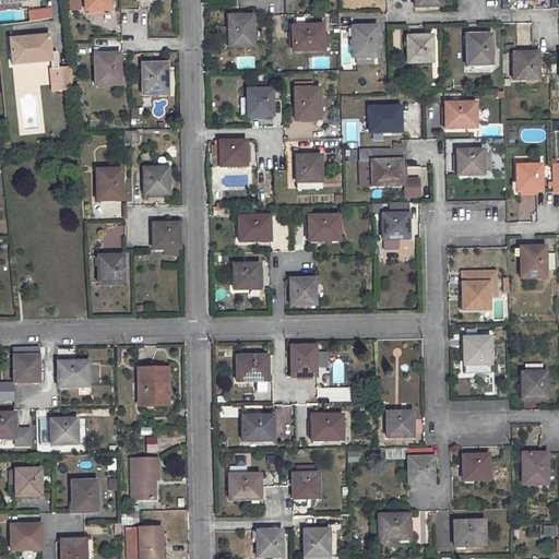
[(78,0),(74,0),(64,1),(66,11),(80,10),(78,0)]
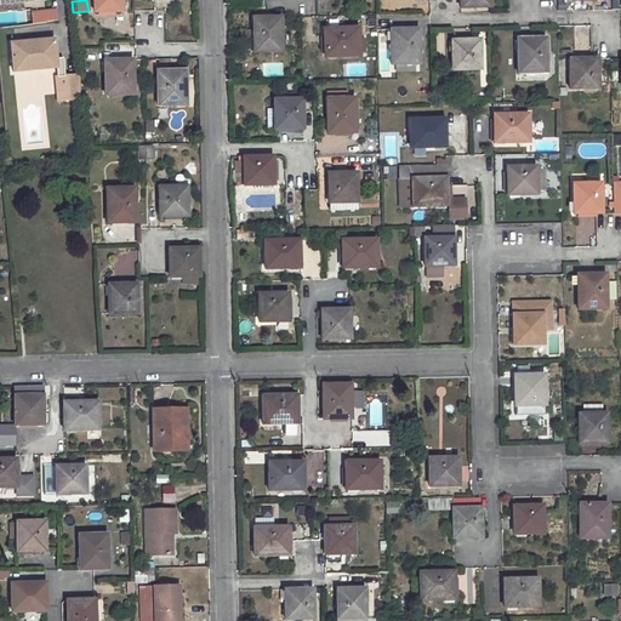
[(121,0),(93,0),(95,12),(121,12),(121,0)]
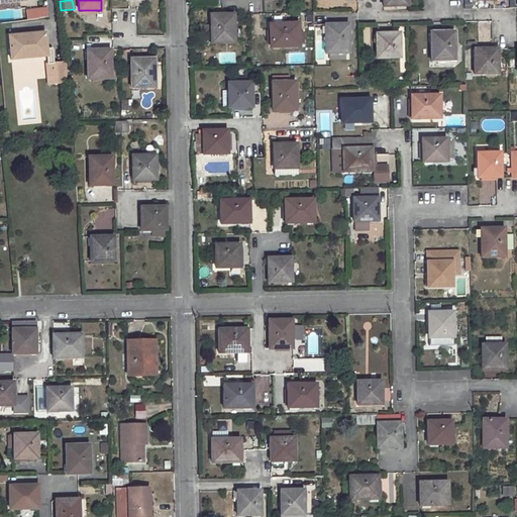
[(27,10),(28,19),(36,18),(36,9),(27,10)]
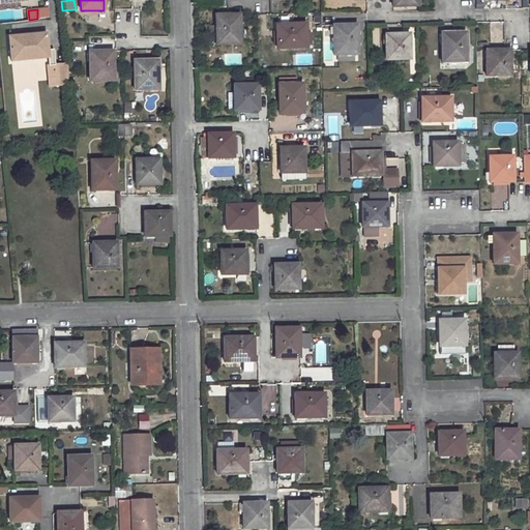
[(239,13),(215,15),(215,43),(239,43),(239,13)]
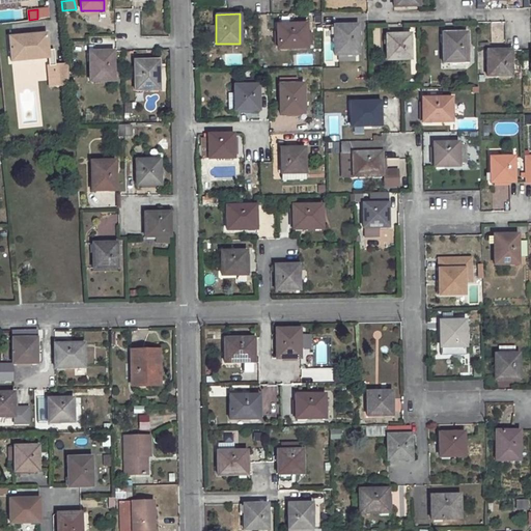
[(305,24),(277,24),(277,48),(306,48),(305,24)]
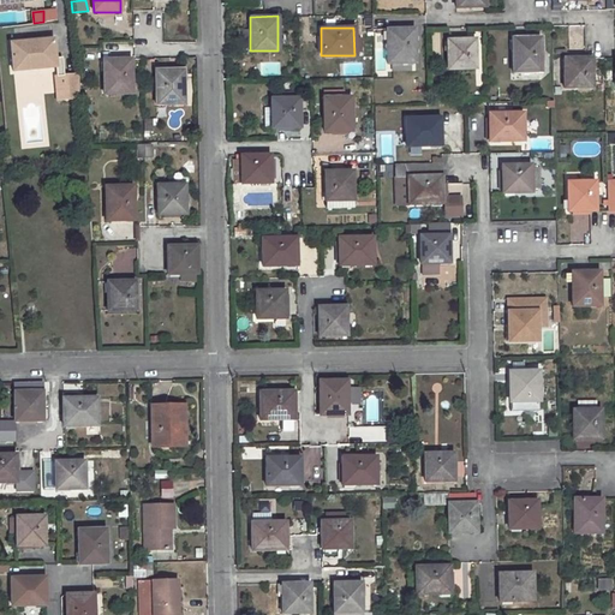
[(413,28),(386,29),(387,40),(387,64),(392,64),(410,63),(415,63),(413,28)]
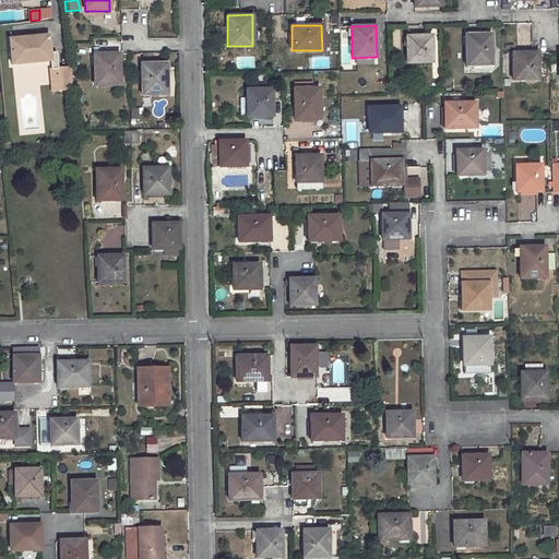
[(490,34),(465,34),(466,66),(491,66),(490,34)]
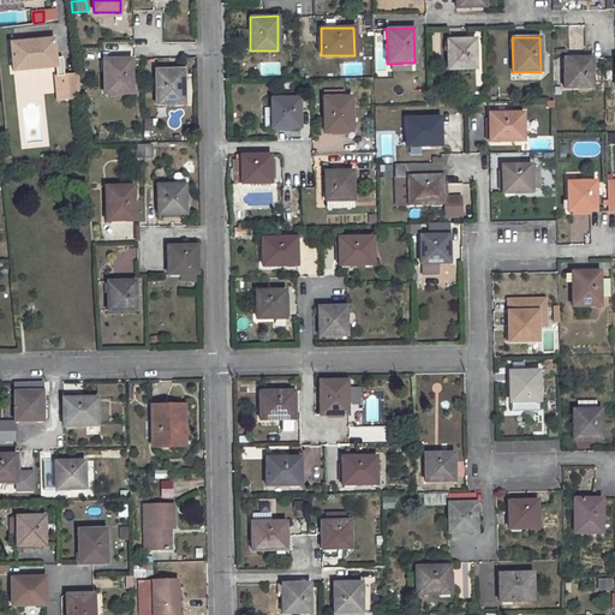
[(53,39),(10,43),(13,72),(57,67),(55,58),(53,39)]
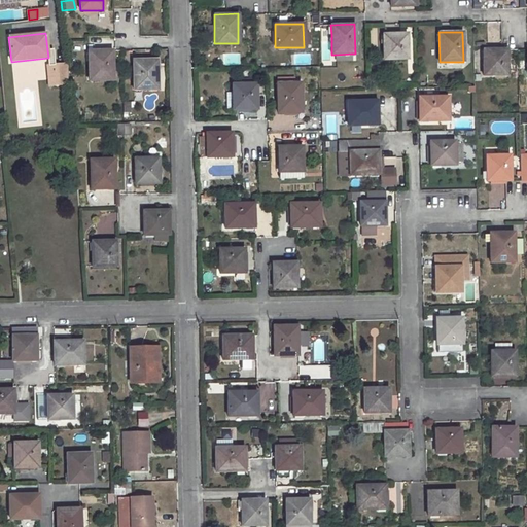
[(407,33),(383,34),(383,59),(407,59),(407,33)]
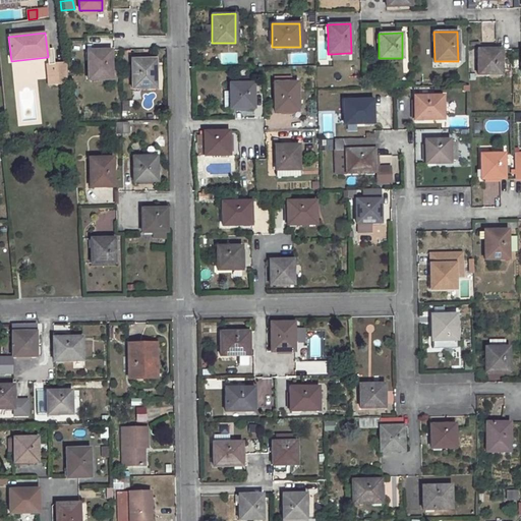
[(502,49),(477,49),(477,74),(502,74),(502,49)]
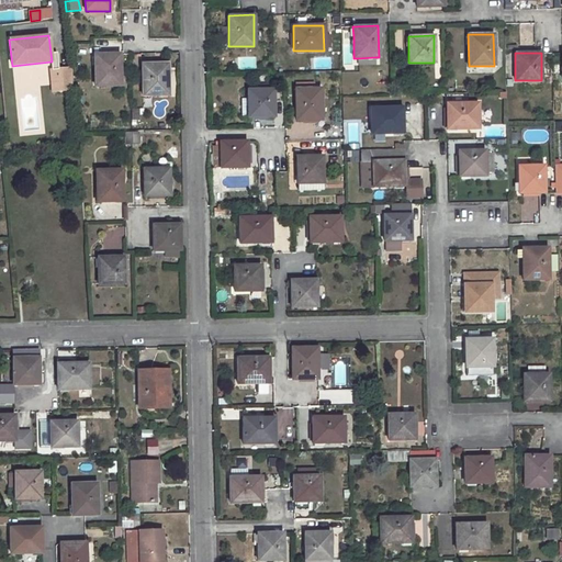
[(120,54),(94,55),(96,87),(120,86),(120,54)]
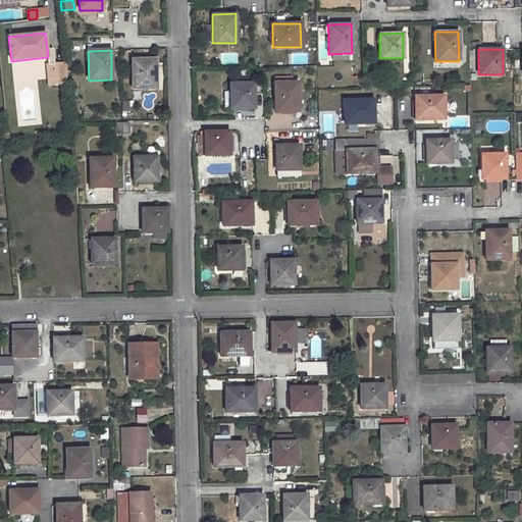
[(238,53),(221,54),(221,65),(238,64),(238,53)]
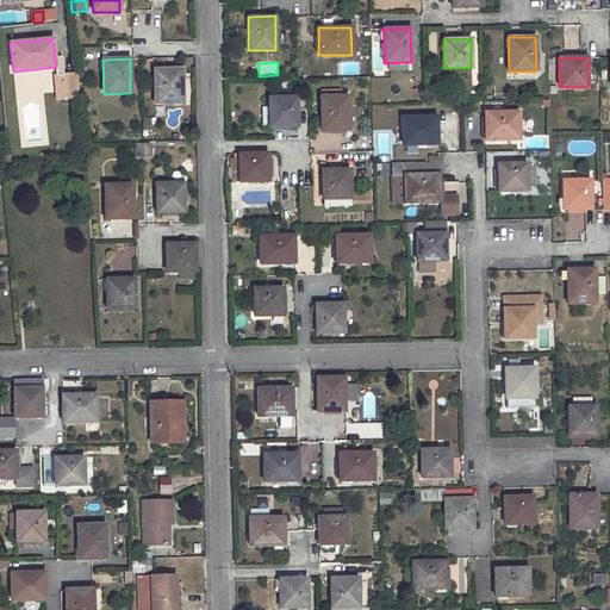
[(182,69),(154,70),(155,104),(182,104),(182,69)]
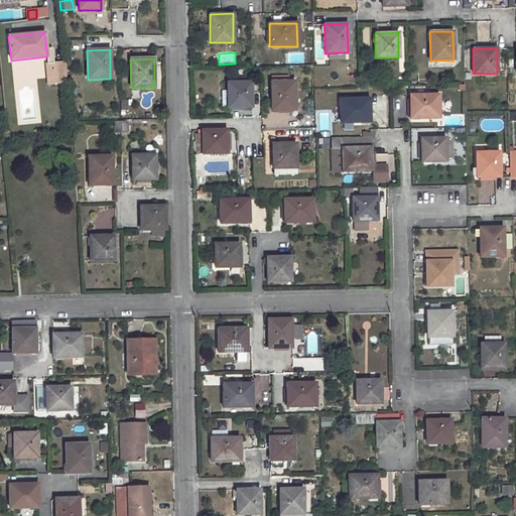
[(68,82),(66,62),(53,63),(52,63),(54,77),(47,78),(48,84),(68,82)]
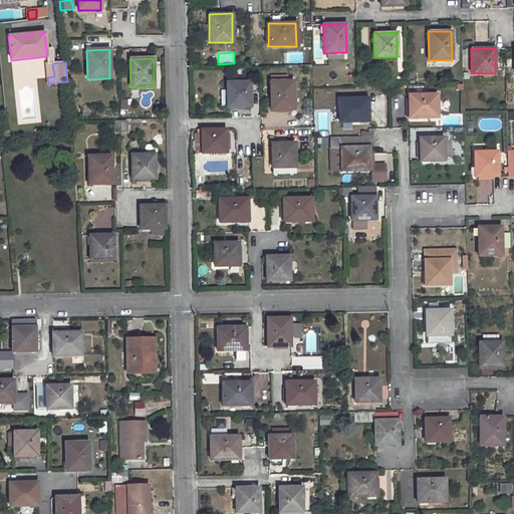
[(54,76),(52,63),(48,63),(45,63),(47,77),(54,76)]
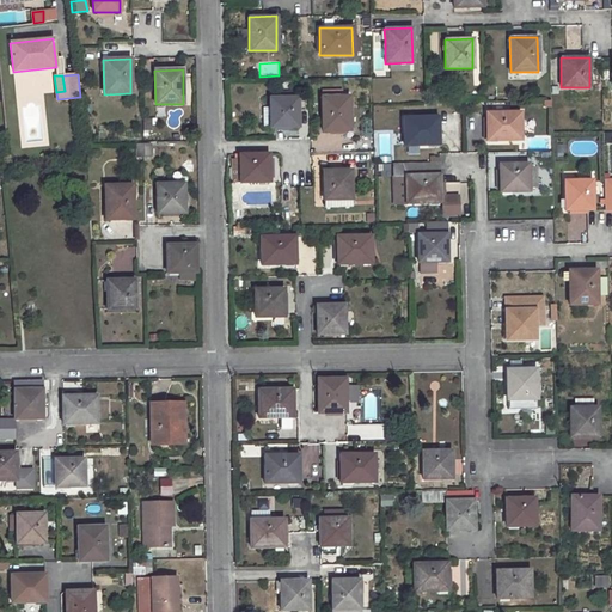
[(329,97),(322,97),(322,132),(349,130),(349,97),(341,97),(341,91),(329,91),(329,97)]
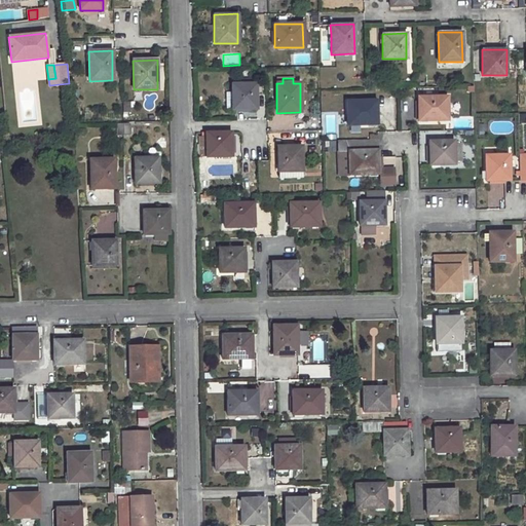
[(234,84),(231,84),(231,91),(225,91),(225,108),(231,108),(232,110),(256,109),(255,83),(252,83),(252,79),(234,79),(234,84)]
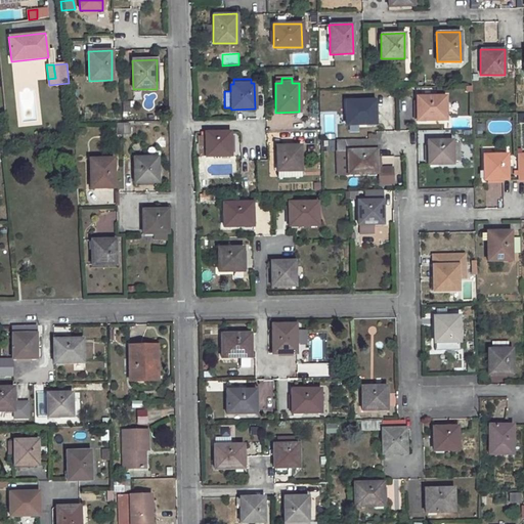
[(449,114),(467,114),(467,91),(449,90),(449,114)]
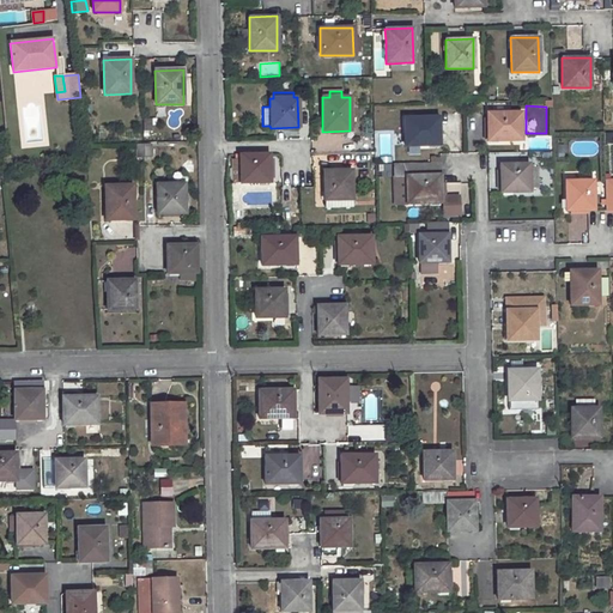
[(521,113),(486,113),(487,140),(521,140),(521,113)]
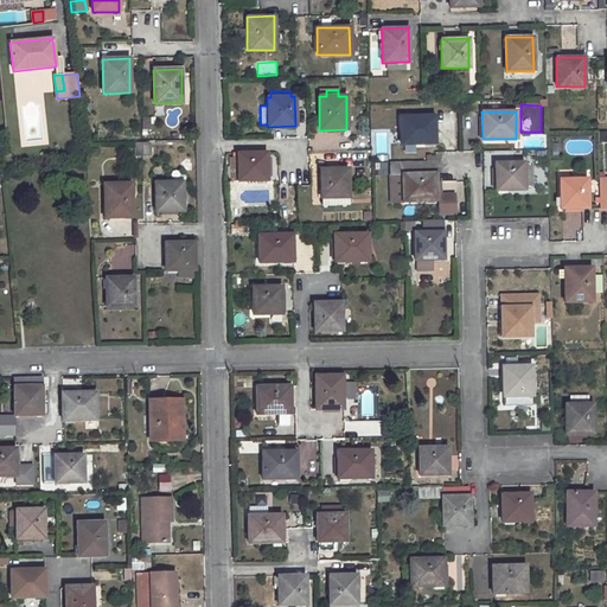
[(434,116),(401,116),(401,144),(434,144),(434,116)]
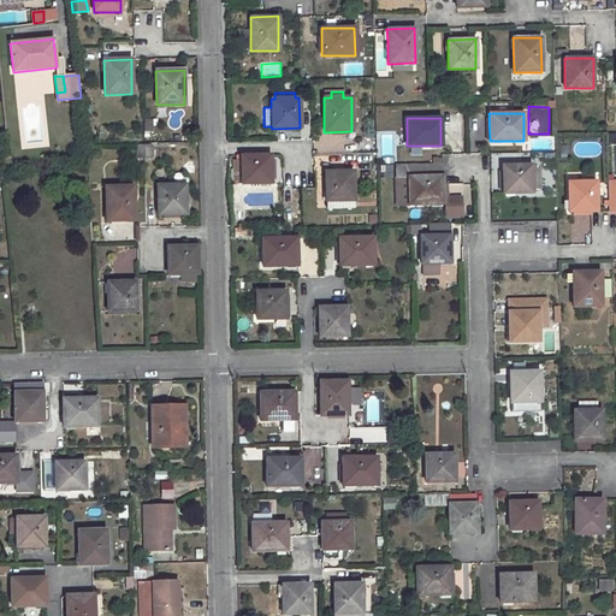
[(144,119),(144,131),(155,131),(155,119),(144,119)]
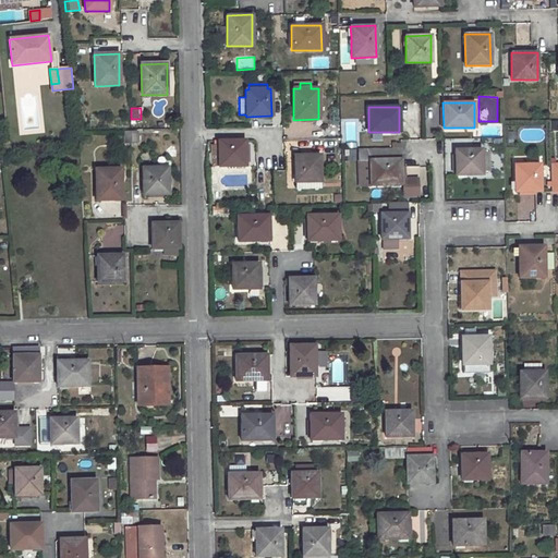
[(123,131),(124,144),(138,144),(137,131),(123,131)]
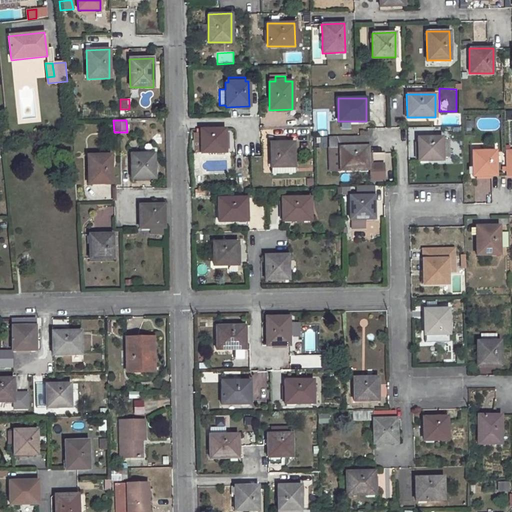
[(224,129),(200,130),(201,152),(225,152),(224,129)]
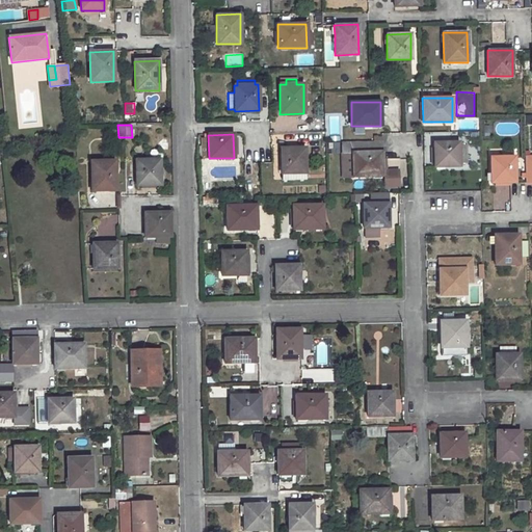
[(381,140),(342,141),(342,153),(352,153),(352,178),(382,177),(381,140)]
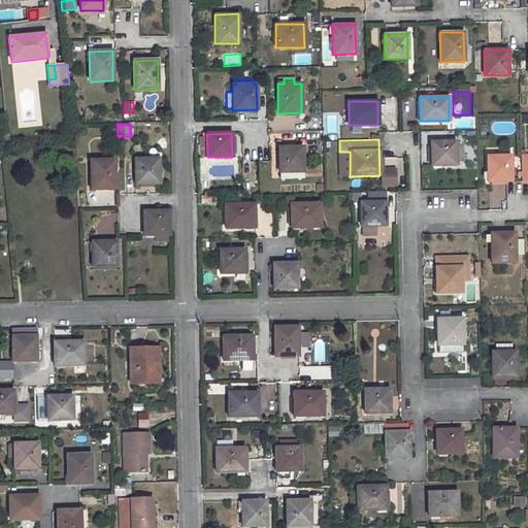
[(456,140),(431,141),(431,165),(456,164),(456,140)]
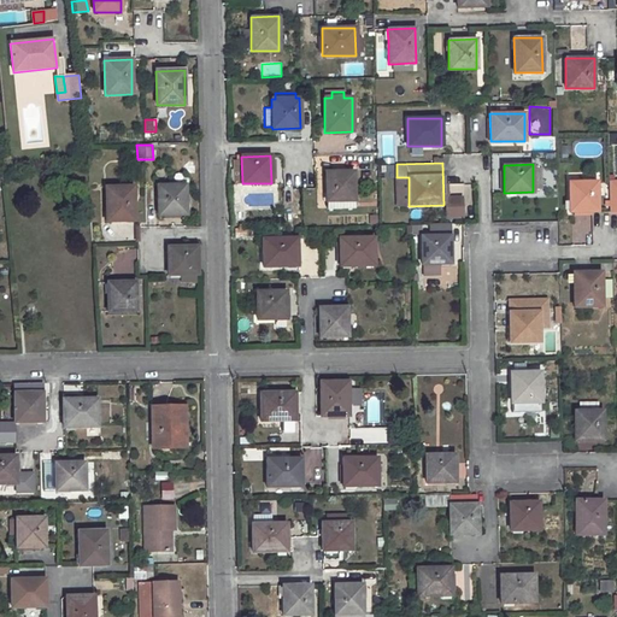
[(378,165),(380,178),(394,177),(394,165),(378,165)]
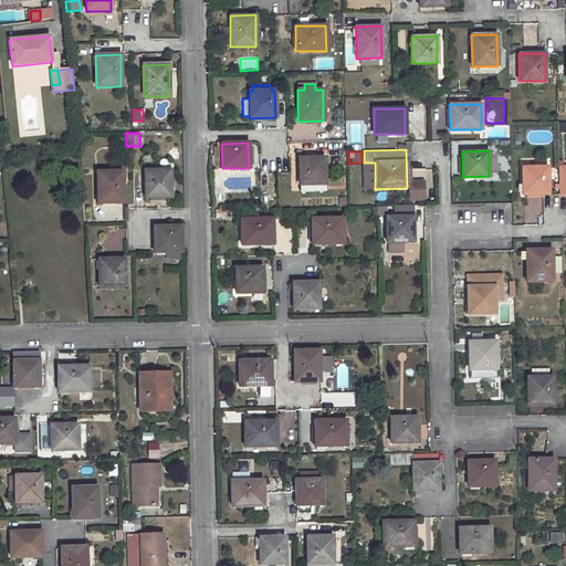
[(324,157),(299,158),(299,190),(325,190),(324,157)]
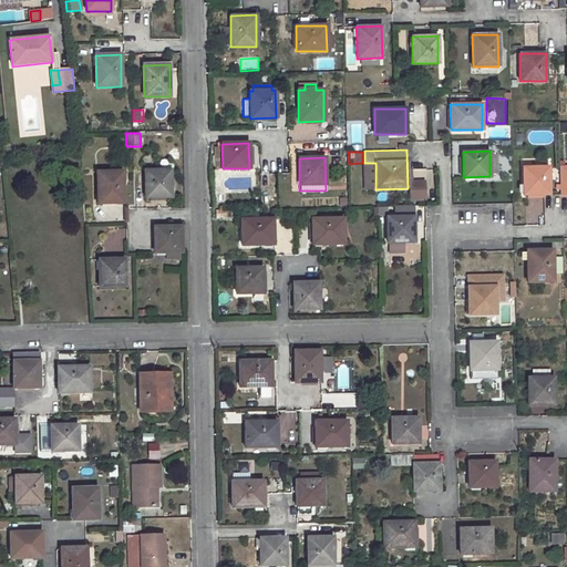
[(548,166),(523,167),(523,194),(548,194),(548,166)]
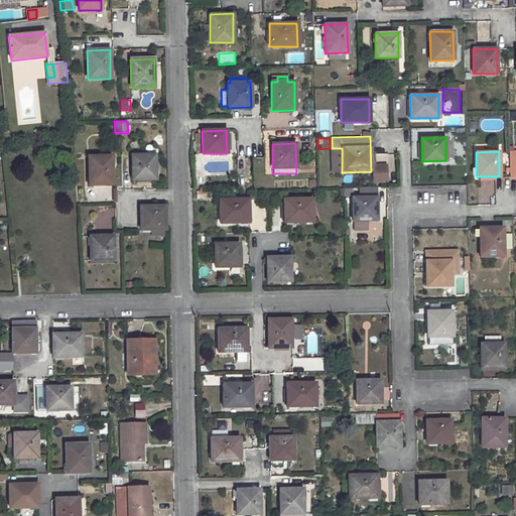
[(155,154),(132,155),(133,179),(156,179),(155,154)]
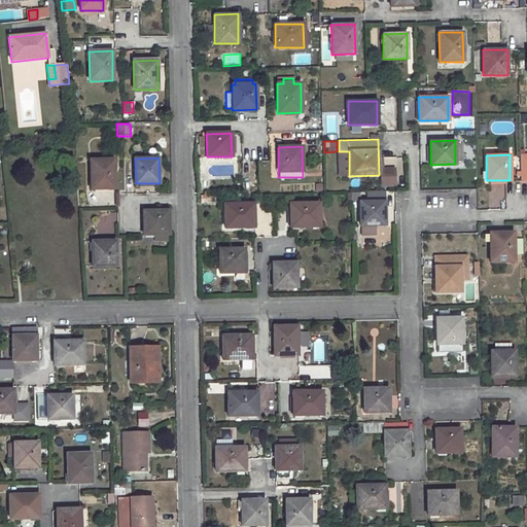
[(113,160),(91,160),(91,189),(114,189),(113,160)]
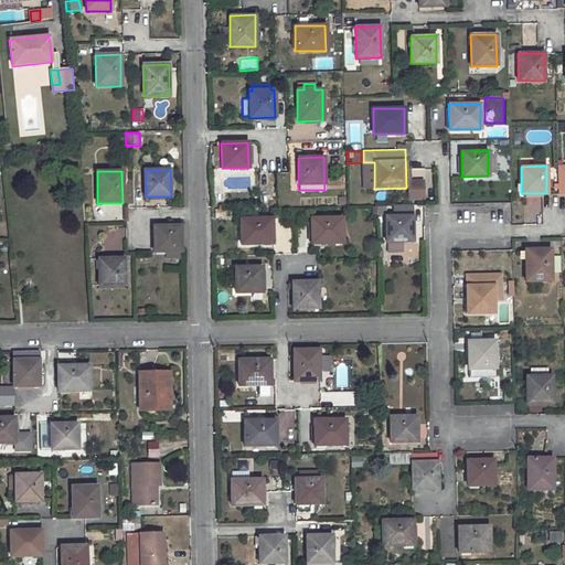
[(413,242),(413,216),(412,204),(393,205),(393,216),(385,216),(386,243),(387,243),(403,242),(413,242)]
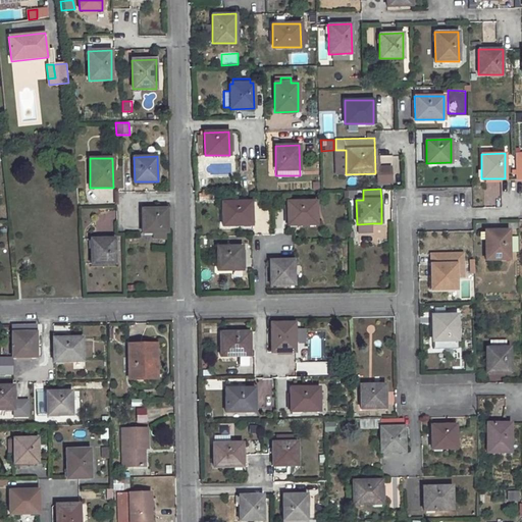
[(251,201),(222,202),(222,225),(252,225),(251,201)]
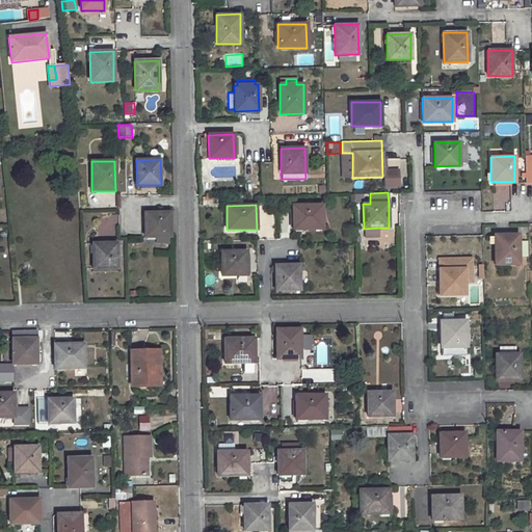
[(322,205),(292,205),(293,229),(322,229),(322,205)]
